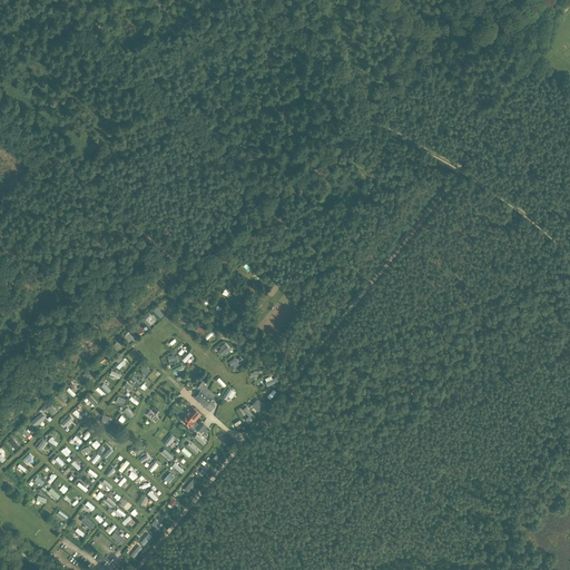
[(155,310),(154,310),(160,317),(164,315),(157,307),(155,310)]
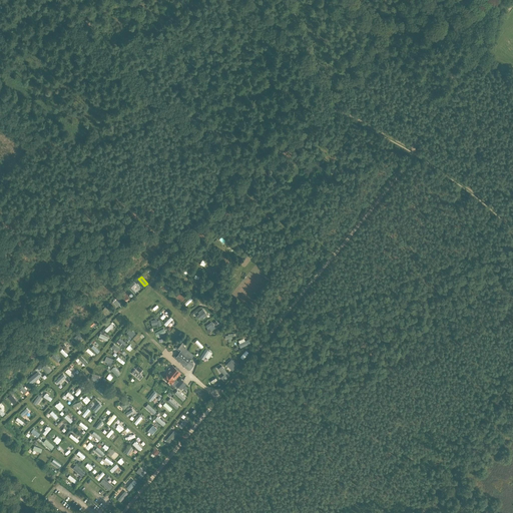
[(134,282),(128,288),(134,294),(136,291),(133,288),(136,284),(134,282)]
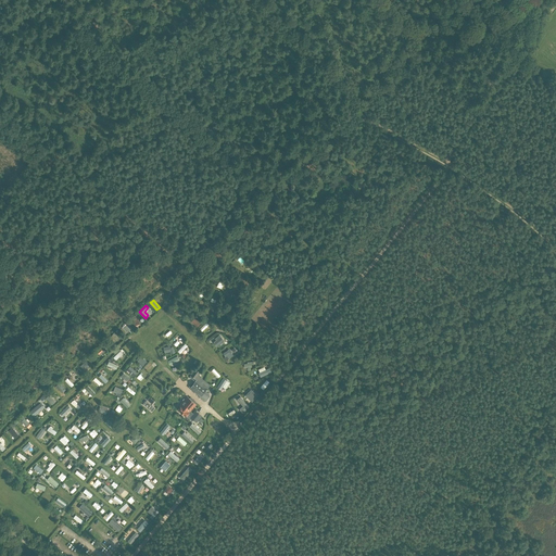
[(181,308),(177,305),(175,307),(179,312),(178,313),(181,316),(186,311),(182,307),(181,308)]
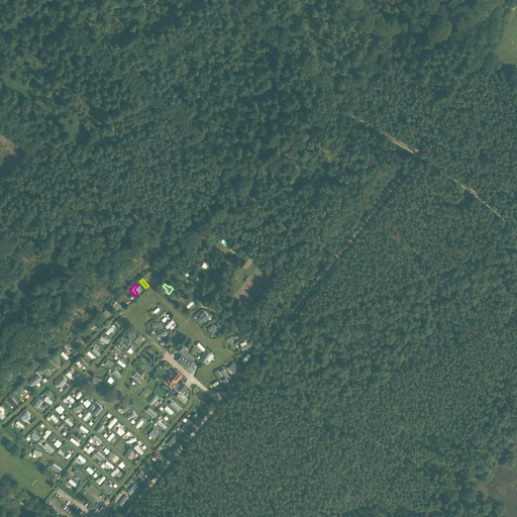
[(187,300),(182,295),(178,299),(183,304),(187,300)]
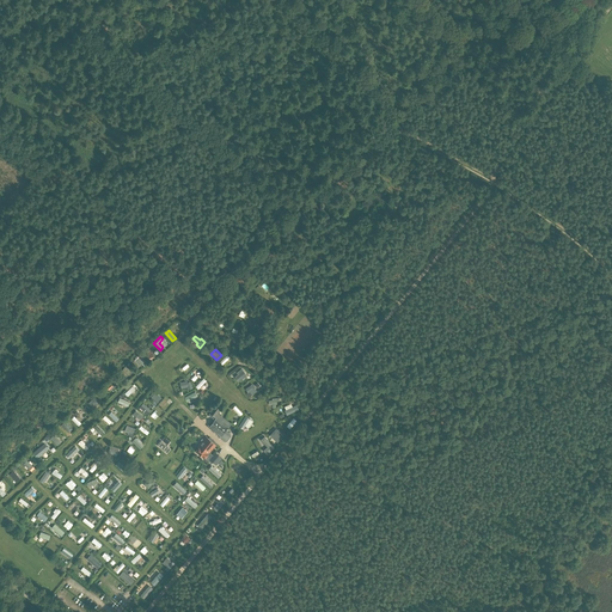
[(140,355),(134,360),(139,366),(145,361),(140,355)]
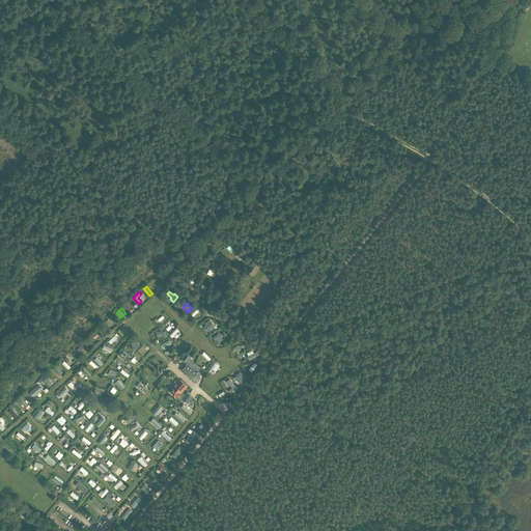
[(205,324),(206,325),(203,327),(207,331),(214,326),(210,320),(205,324)]
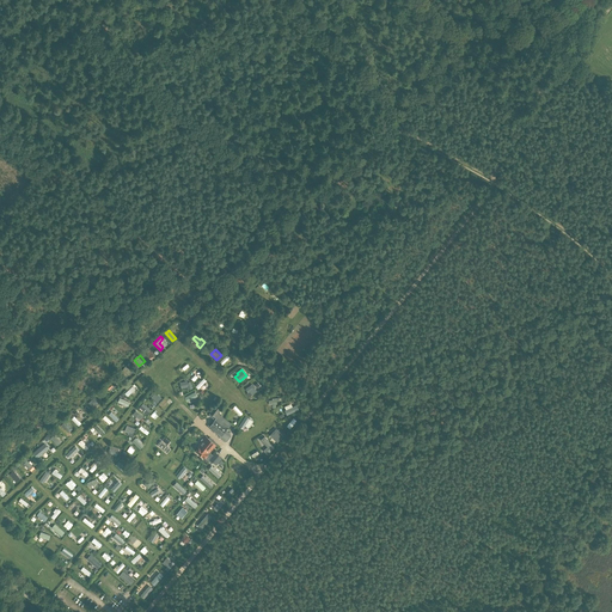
[(204,377),(195,386),(199,390),(207,380),(204,377)]
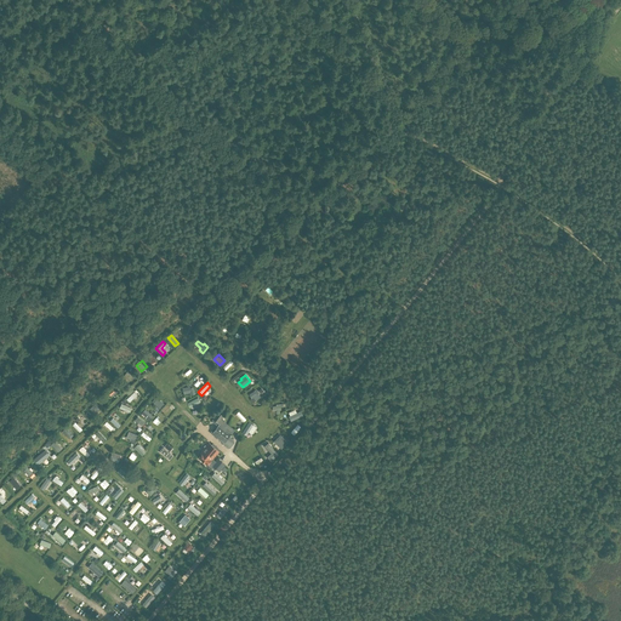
[(110,396),(112,397),(118,391),(114,386),(109,389),(110,391),(108,393),(110,396)]
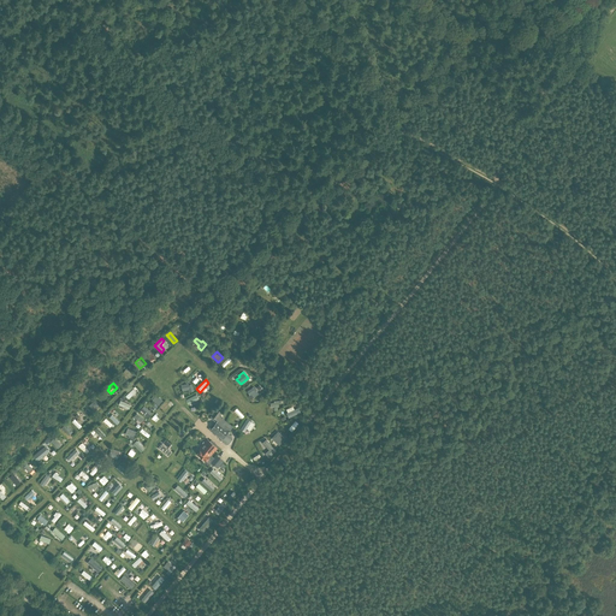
[(252,394),(248,396),(250,400),(259,394),(254,386),(248,390),(252,394)]
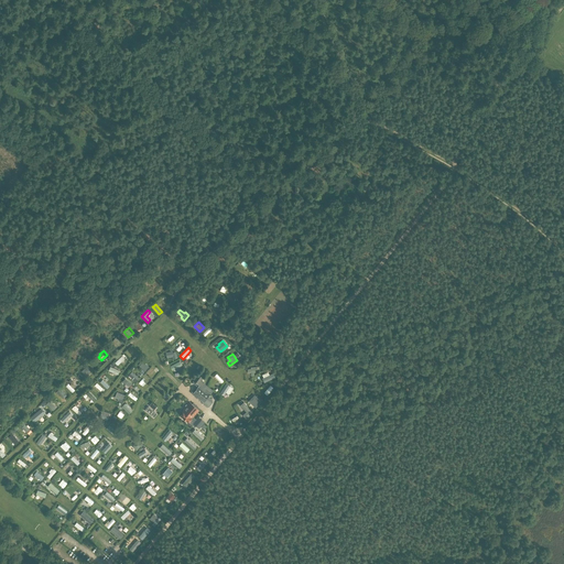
[(122,356),(116,361),(119,366),(126,359),(122,356)]
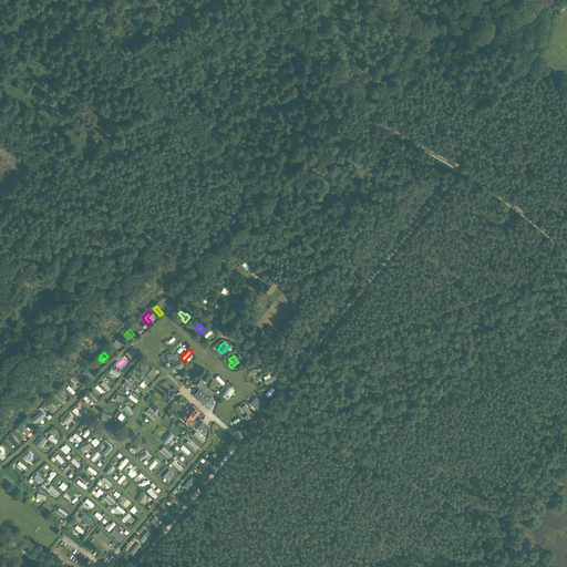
[(181,362),(171,368),(173,372),(183,367),(181,362)]
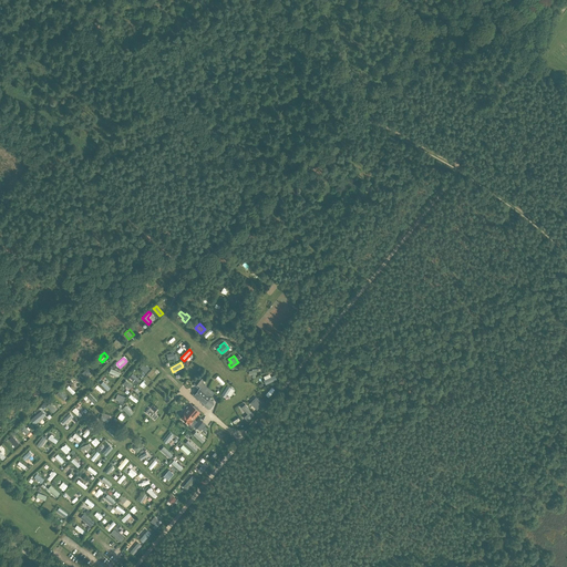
[(150,369),(144,363),(140,368),(146,373),(150,369)]
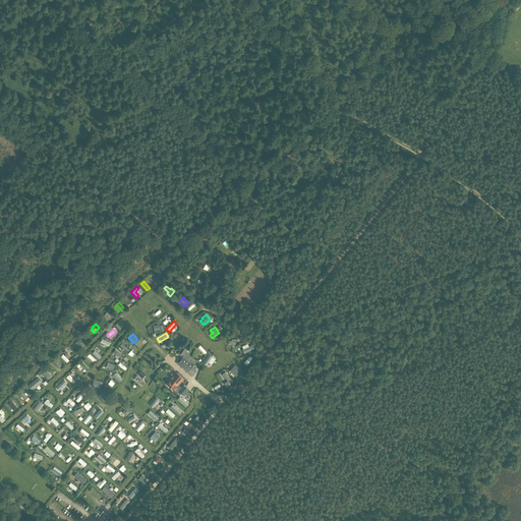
[(79,345),(80,347),(83,344),(82,342),(83,341),(80,338),(75,343),(78,346),(79,345)]
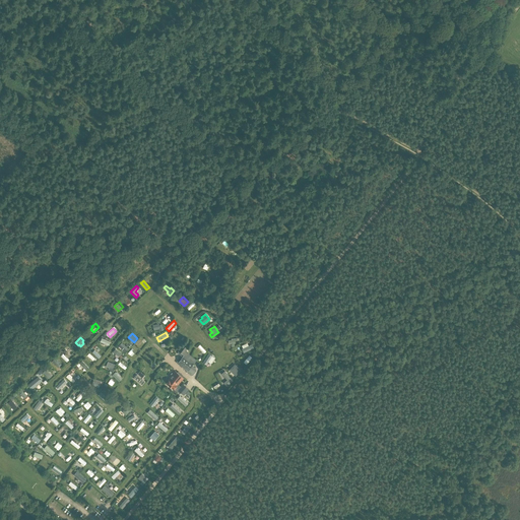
[(235,341),(238,341),(237,338),(233,338),(233,340),(229,340),(229,344),(232,344),(232,346),(235,346),(234,343),(236,343),(235,341)]
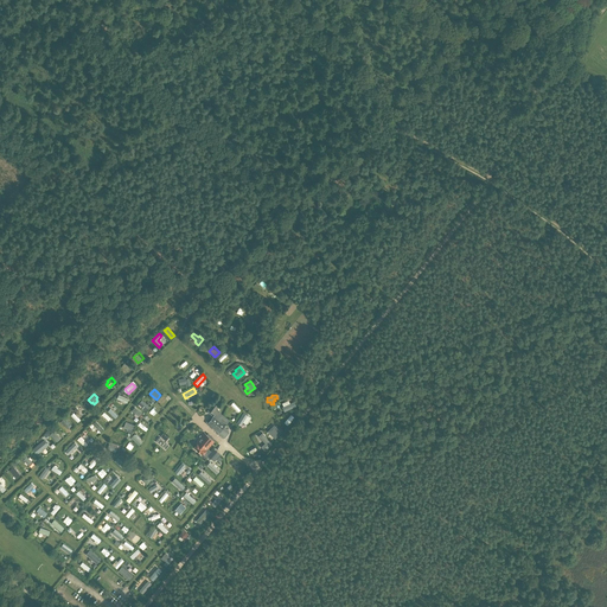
[(149,407),(142,400),(138,404),(142,408),(142,409),(146,411),(149,407)]
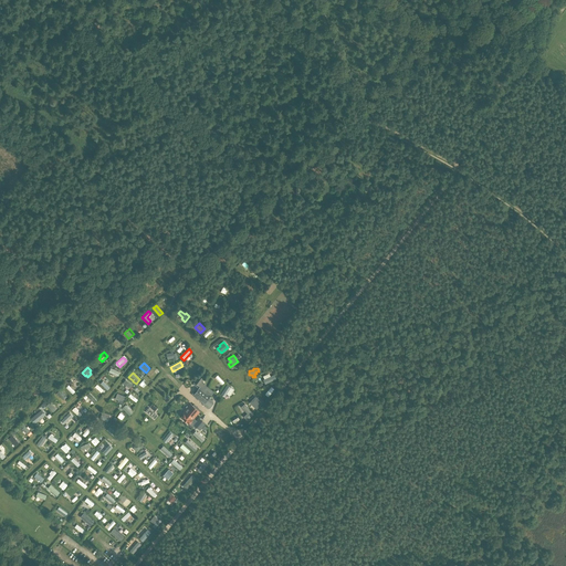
[(212,400),(209,398),(213,391),(201,383),(203,378),(199,375),(192,384),(197,387),(192,394),(192,395),(203,404),(203,405),(207,408),(210,408),(213,402),(212,400)]
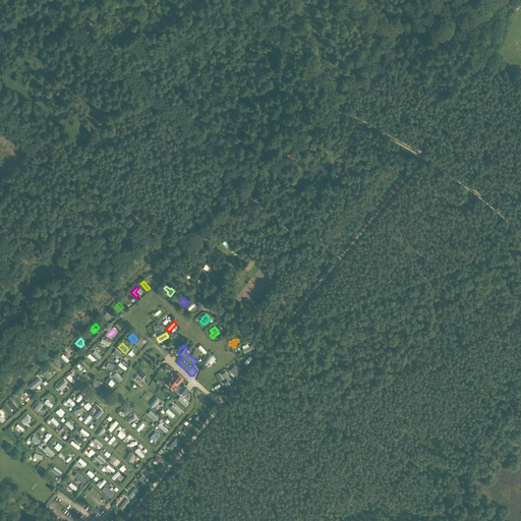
[(95,350),(93,353),(100,359),(102,357),(95,350)]
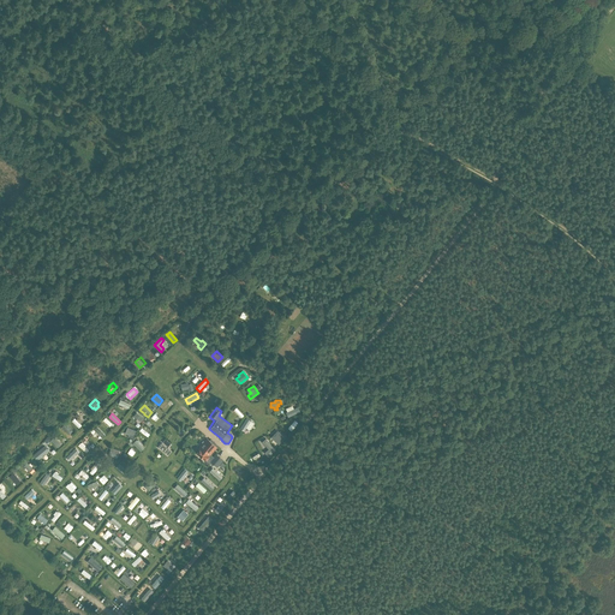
[(154,413),(150,418),(157,425),(161,421),(154,413)]
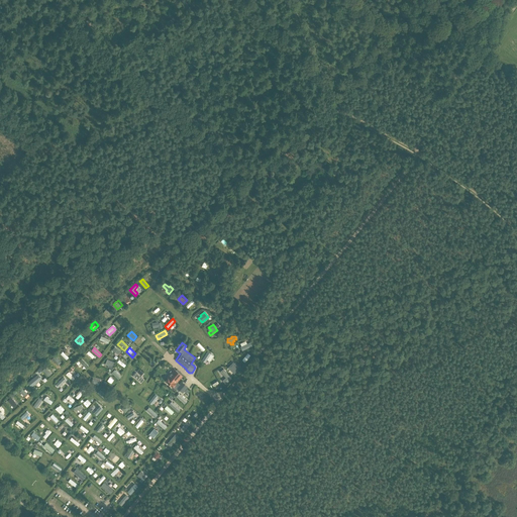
[(90,350),(87,353),(93,358),(95,355),(90,350)]
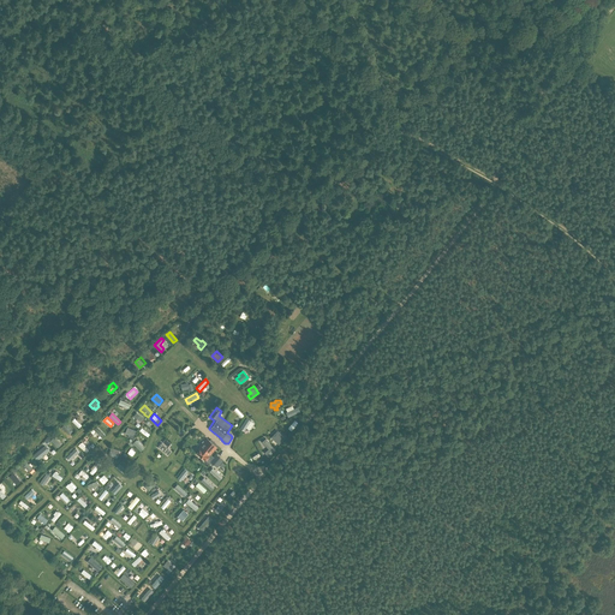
[(71,421),(79,428),(82,425),(75,418),(71,421)]
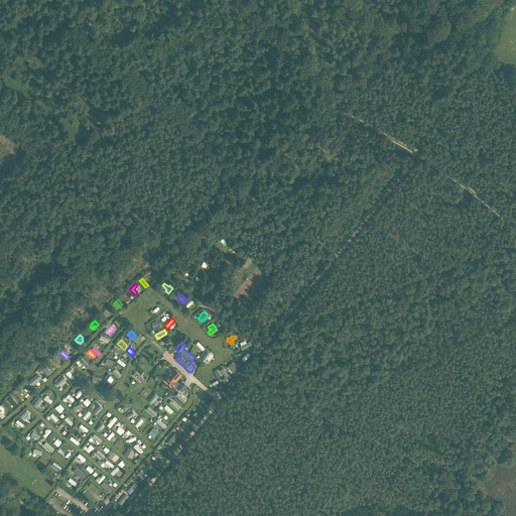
[(247,353),(242,359),(244,361),(250,355),(247,353)]
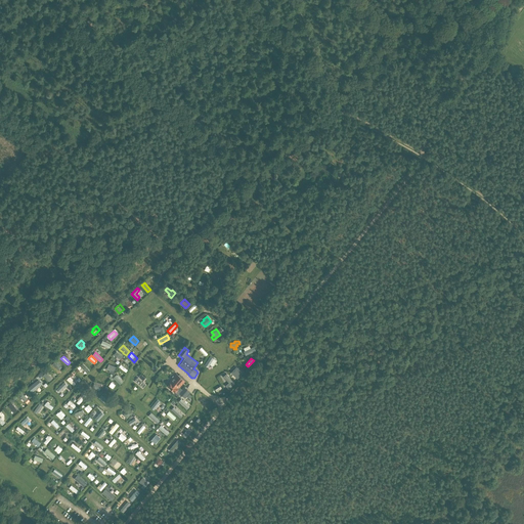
[(56,360),(51,364),(54,367),(55,366),(58,370),(61,367),(56,360)]
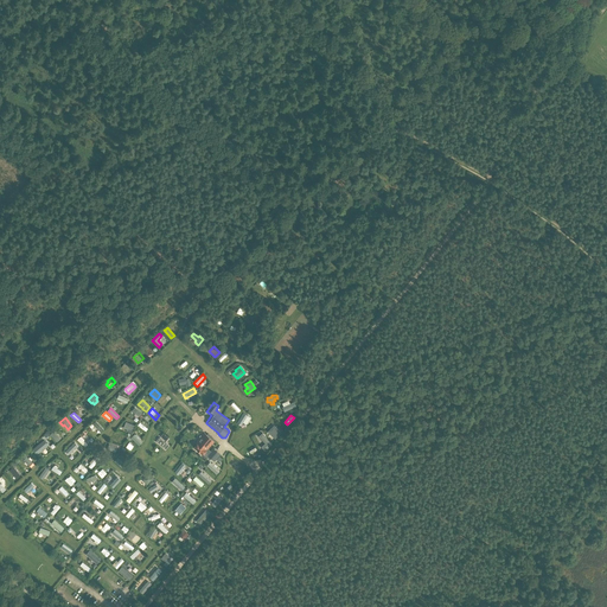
[(97,421),(93,423),(101,434),(104,430),(97,421)]
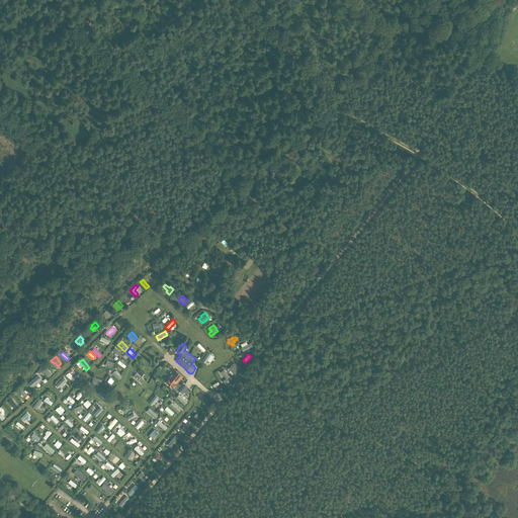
[(115,363),(107,360),(105,365),(108,366),(108,367),(112,368),(115,363)]
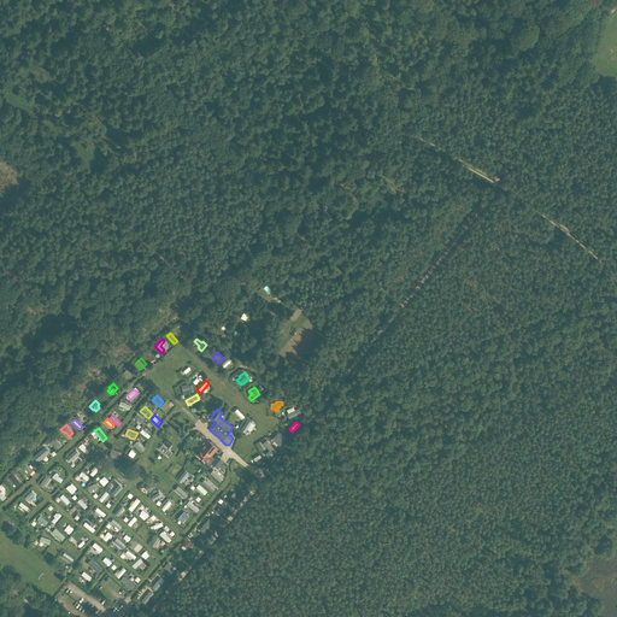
[(286,439),(278,432),(272,439),(280,446),(286,439)]
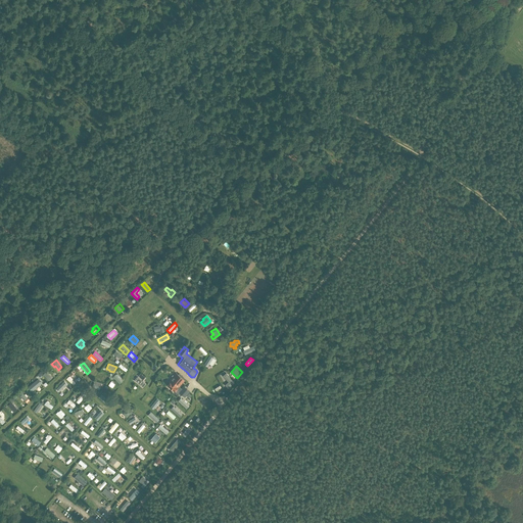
[(44,373),(49,380),(52,378),(47,371),(44,373)]
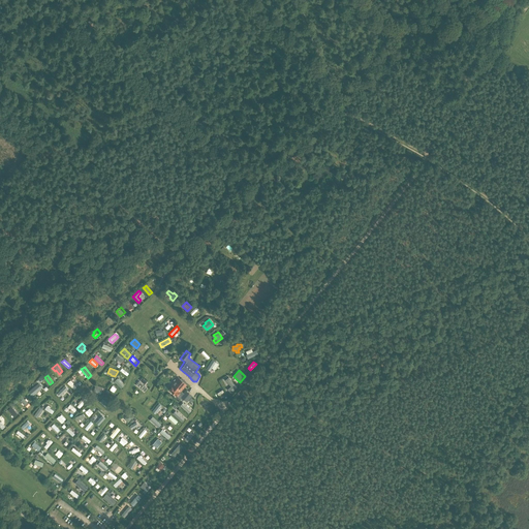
[(183,394),(180,392),(187,384),(178,377),(172,384),(173,385),(169,390),(177,396),(178,395),(186,402),(191,396),(185,391),(183,394)]
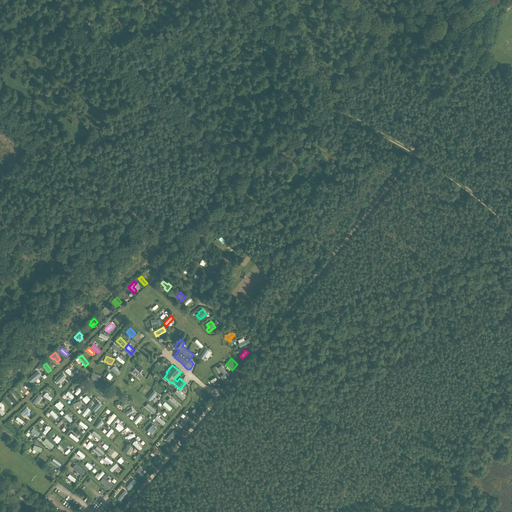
[(221,365),(218,368),(223,374),(220,377),(223,380),(230,374),(221,365)]
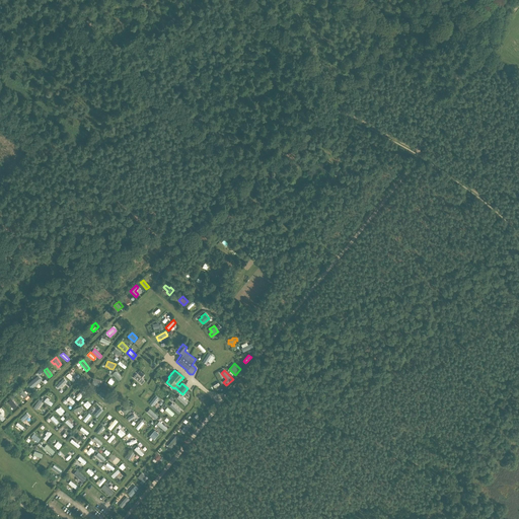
[(116,371),(113,374),(120,381),(123,378),(116,371)]
